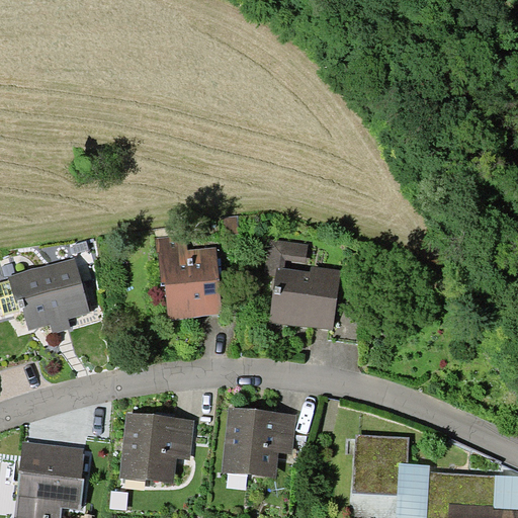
[(169,319),(223,314),(217,247),(188,249),(186,235),(157,238),(162,286),(165,285),(169,319)]
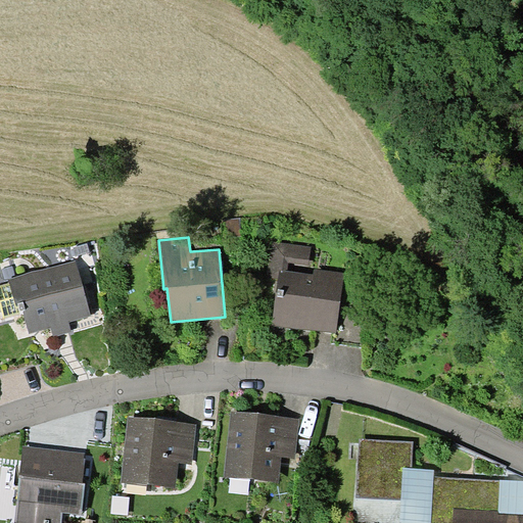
[(308,265),(312,246),(272,241),(267,276),(278,278),(272,325),(333,333),(336,333),(340,304),(344,273),(314,269),(314,275),(287,271),(288,263),(308,265)]
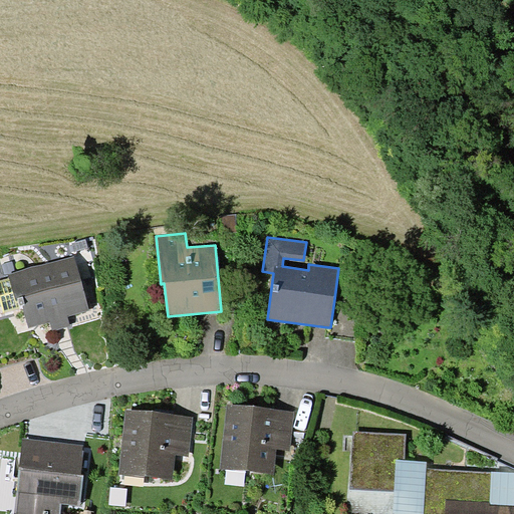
[(67,316),(89,310),(74,256),(9,275),(16,300),(19,299),(20,305),(23,304),(29,327),(49,321),(52,331),(70,325),(67,316)]
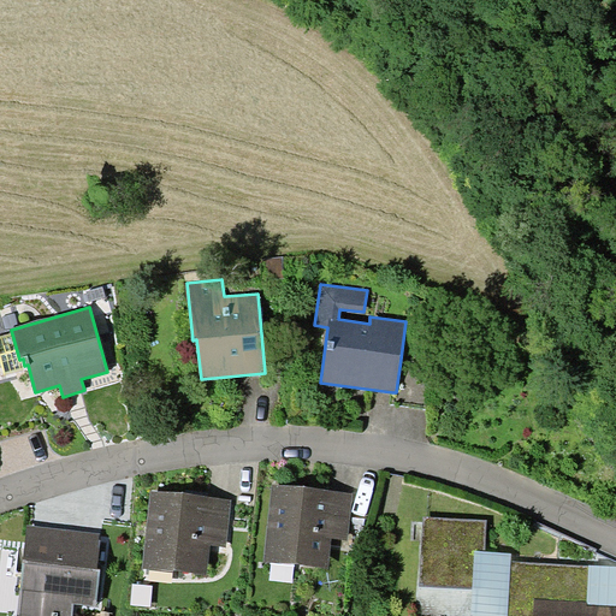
[(431,363),(401,359),(396,392),(392,392),(391,404),(425,409),(431,363)]
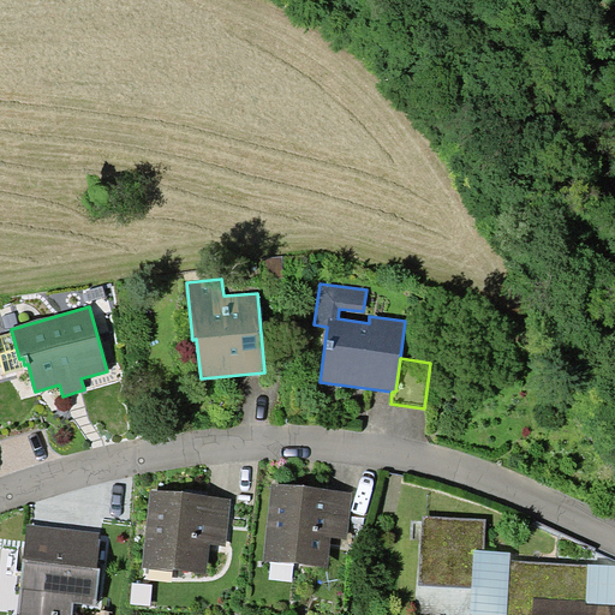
[(264,560),(328,567),(332,538),(347,539),(353,493),(273,484),(264,560)]
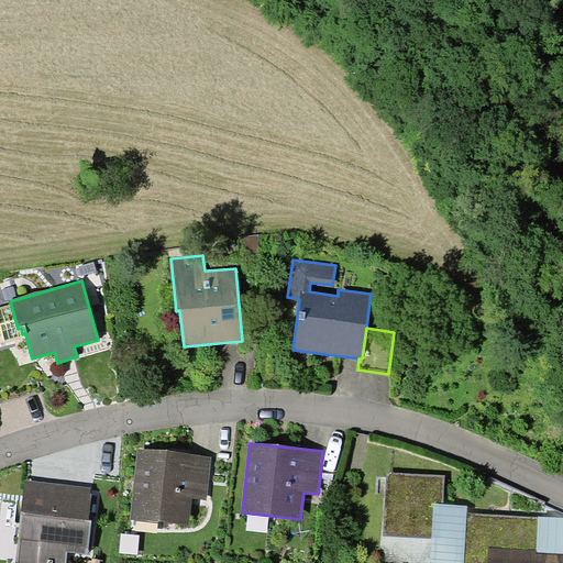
[(131,519),(189,526),(192,498),(207,500),(212,457),(139,450),(131,519)]
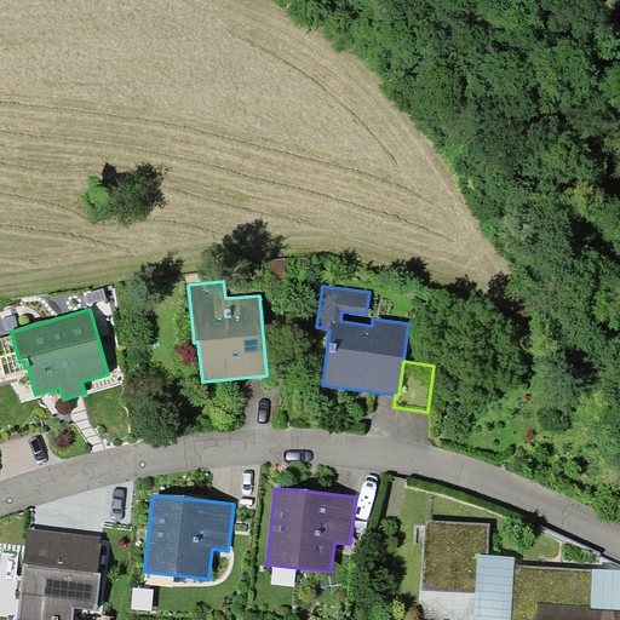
[(491,523),(426,520),(423,590),(476,592),(478,554),(488,555),(491,523)]
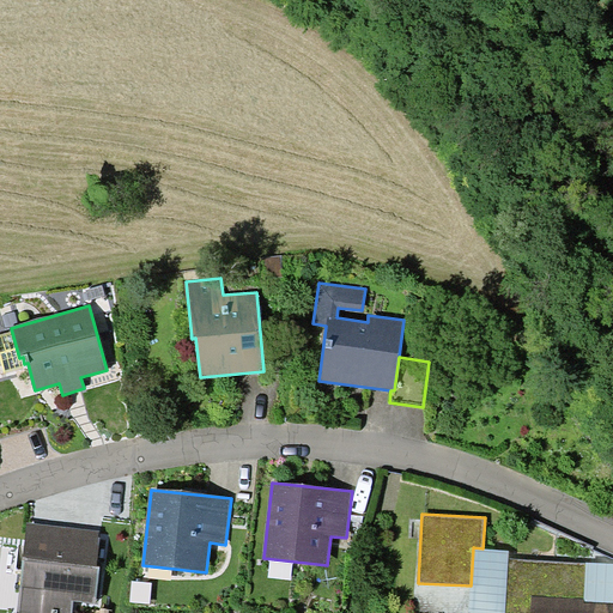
[(17,612),(71,612),(73,601),(96,604),(99,566),(97,566),(101,530),(28,522),(17,612)]
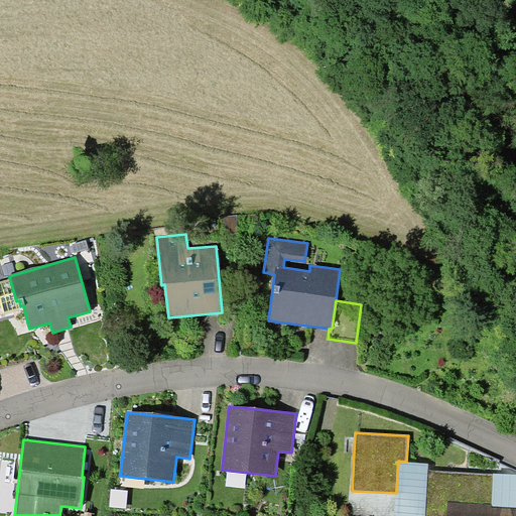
[(425,515),(428,471),(428,463),(406,462),(398,461),(396,493),(395,515),(408,515),(425,515)]
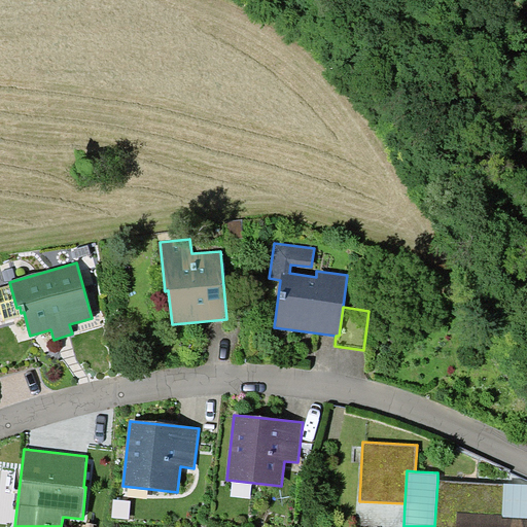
[(434,526),(526,526),(526,518),(502,517),(502,515),(504,484),(437,481),(434,526)]
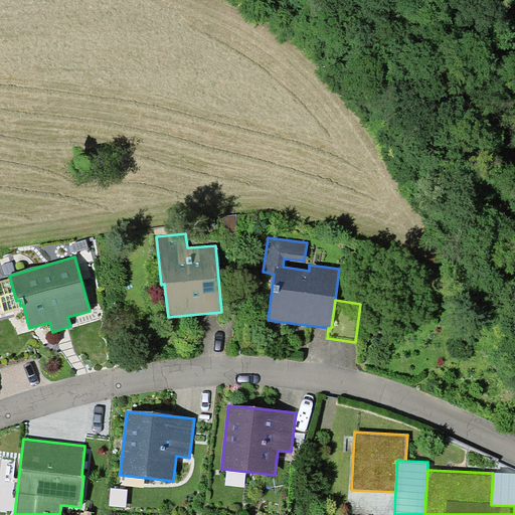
[(514,506),(514,473),(493,472),(493,473),(491,503),(491,505),(514,506)]
